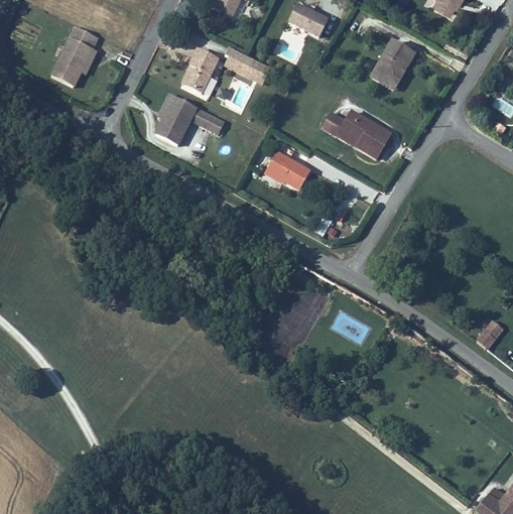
[(217,0),(214,8),(232,17),(240,0),(217,0)]
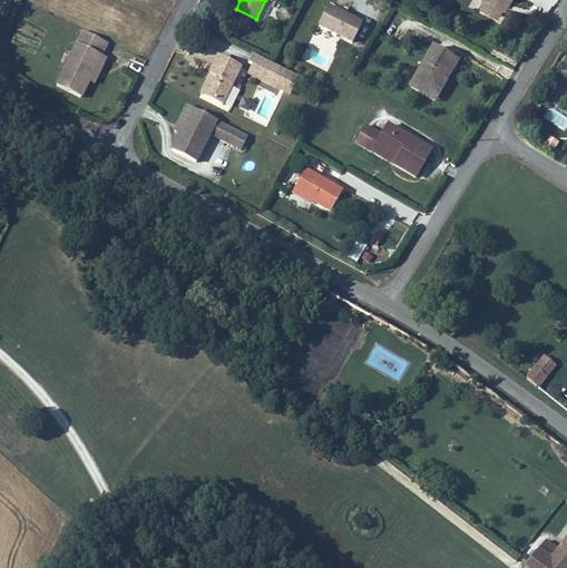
[(482,0),(478,8),(497,18),(504,7),(507,0),(510,1),(510,0),(482,0)]
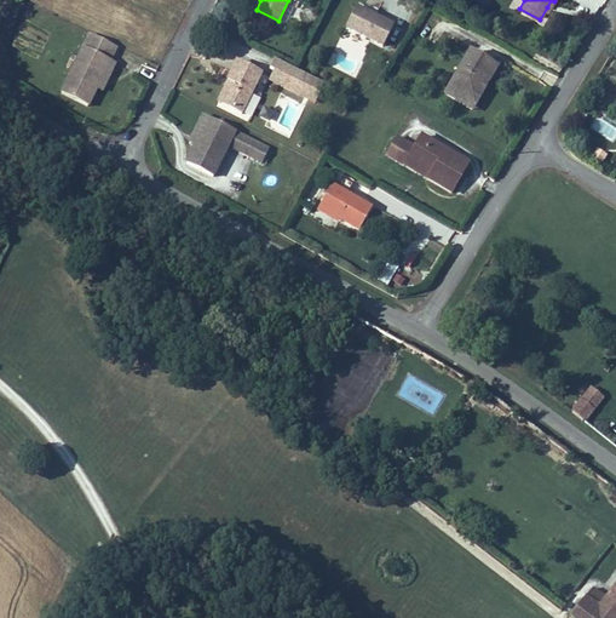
[(358,1),(357,5),(375,15),(378,10),(358,1)]
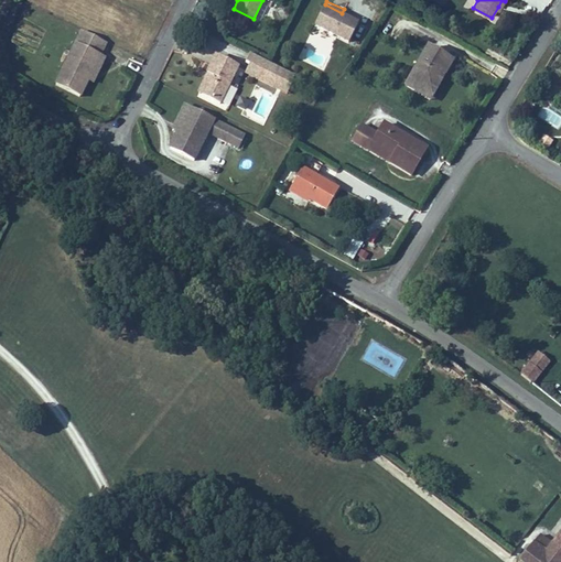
[(342,13),(325,4),(315,23),(349,41),(359,21),(342,13)]
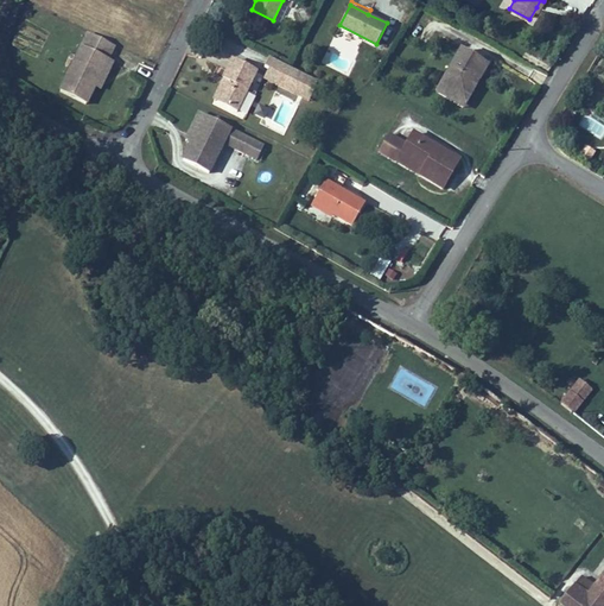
[(108,57),(114,44),(88,31),(61,88),(87,101),(95,84),(108,57)]
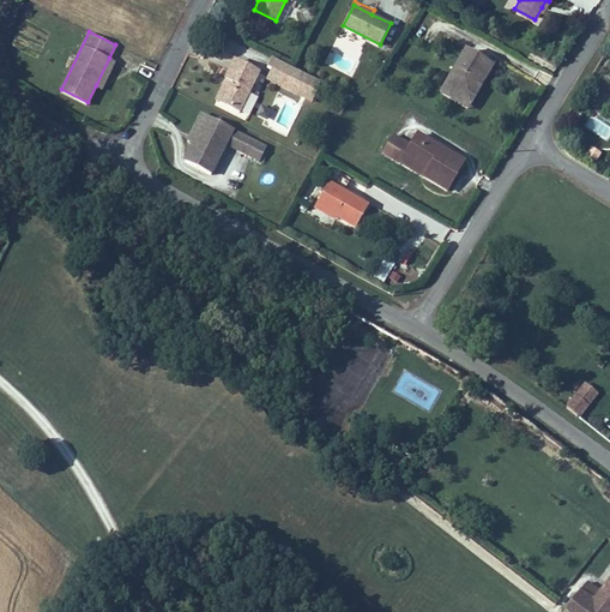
[(547,64),(550,53),(541,49),(536,59),(547,64)]
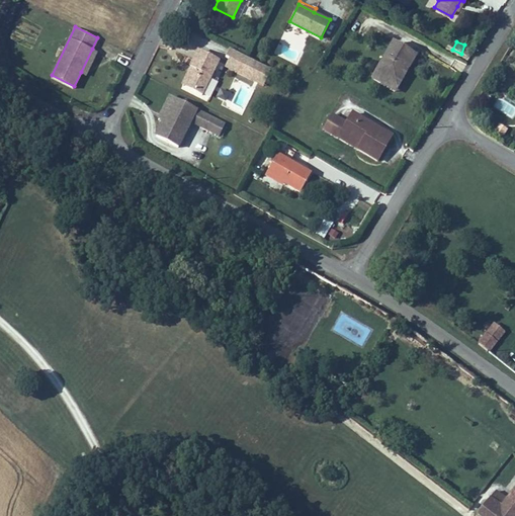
[(393,43),(375,74),(396,85),(413,53),(393,43)]
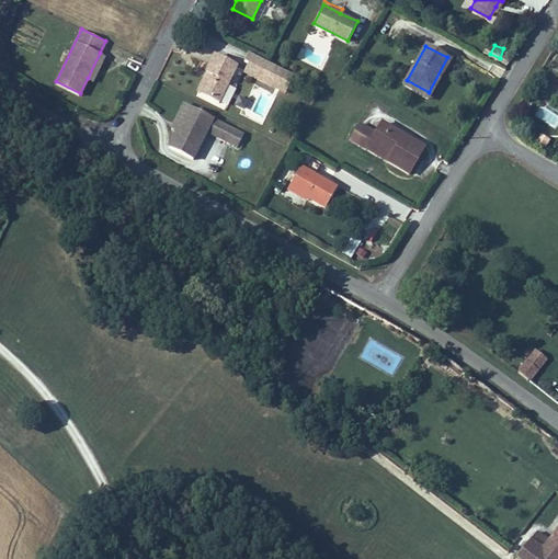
[(104,55),(100,53),(88,78),(92,80),(104,55)]
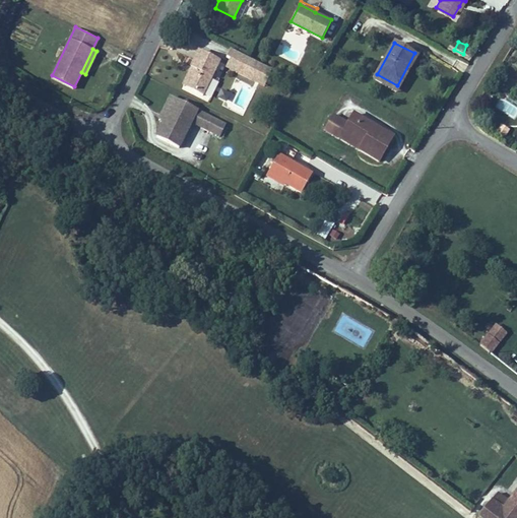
[(187,84),(203,92),(220,59),(199,49),(191,65),(192,65),(195,67),(187,84)]
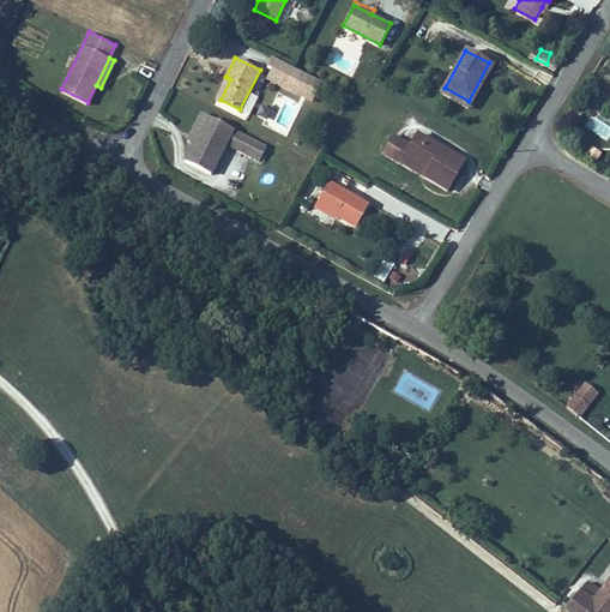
[(469,101),(445,88),(440,97),(469,113),(494,65),(489,63),(469,101)]
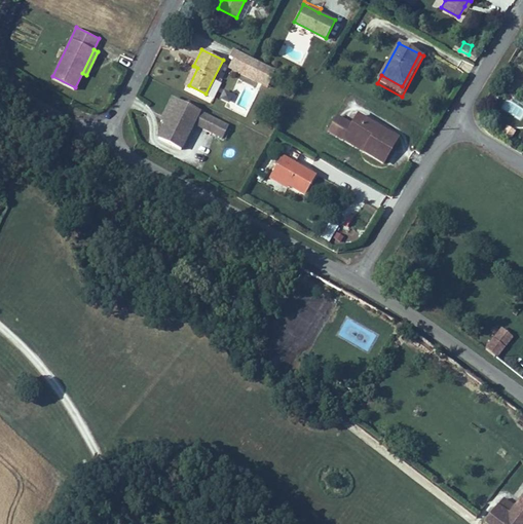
[(246,62),(241,71),(262,81),(267,72),(246,62)]
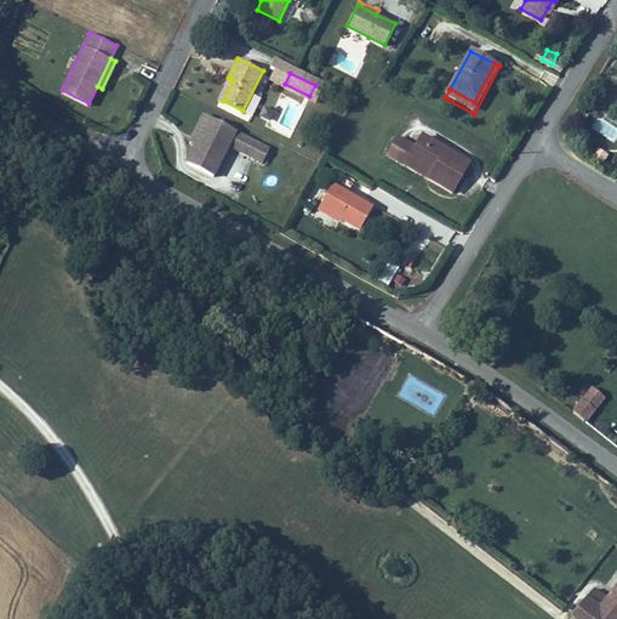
[(220,100),(223,101),(233,80),(229,78),(220,100)]
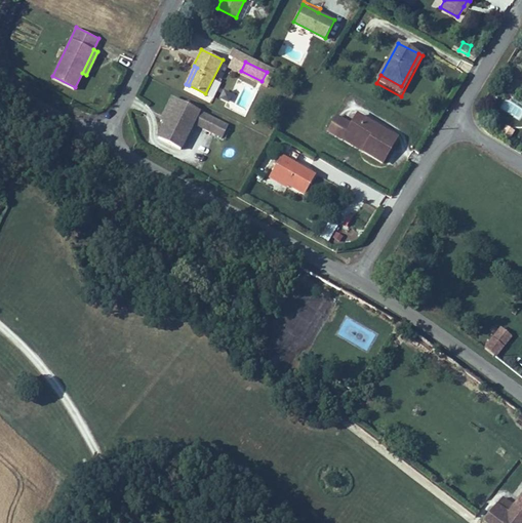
[(165,121),(177,97),(172,95),(161,119),(165,121)]
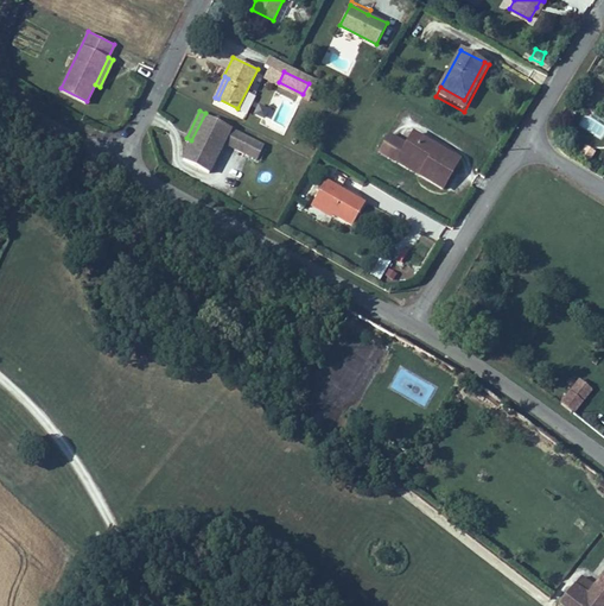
[(231,126),(205,113),(191,140),(184,157),(209,170),(224,140),(231,126)]
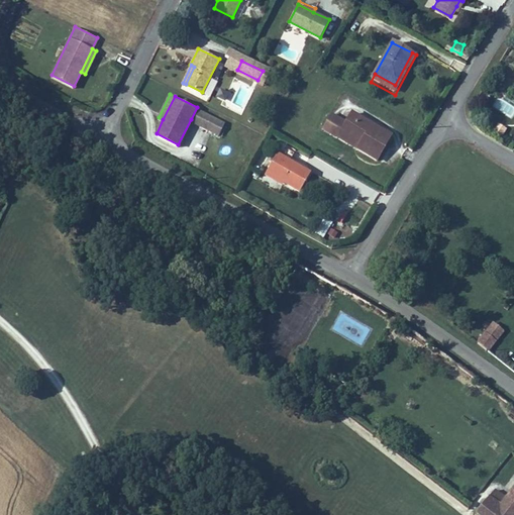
[(197,107),(191,119),(211,129),(217,117),(197,107)]
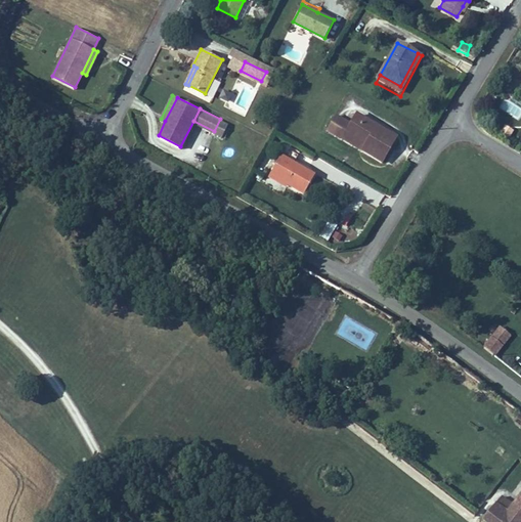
[(334,117),(326,131),(342,140),(345,134),(363,143),(359,150),(380,162),(394,136),(355,115),(350,125),(334,117)]
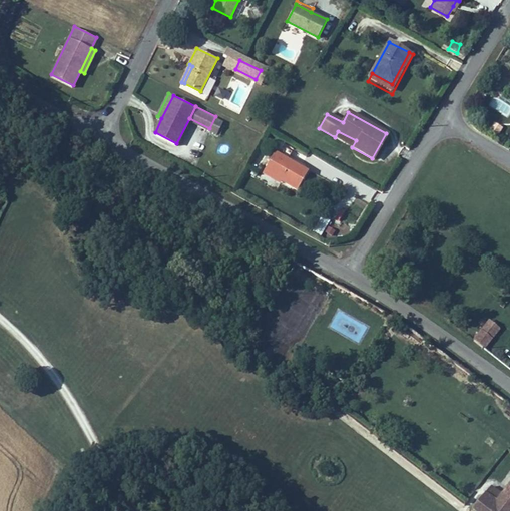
[(215,116),(209,128),(217,132),(223,120),(215,116)]
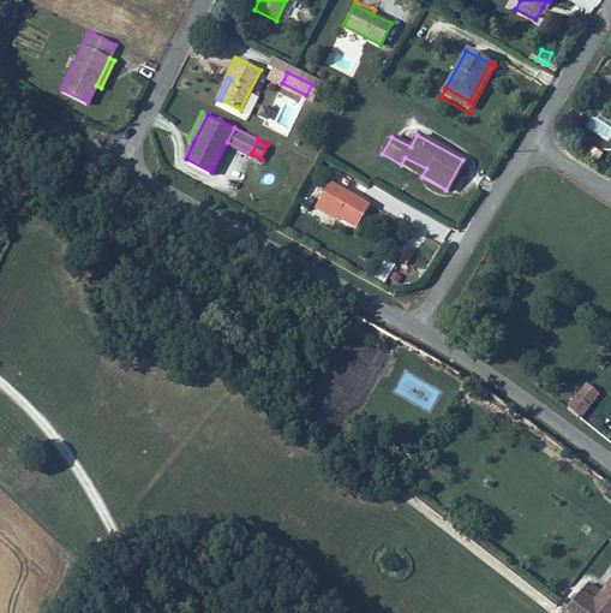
[(594,144),(589,153),(601,158),(605,149),(594,144)]
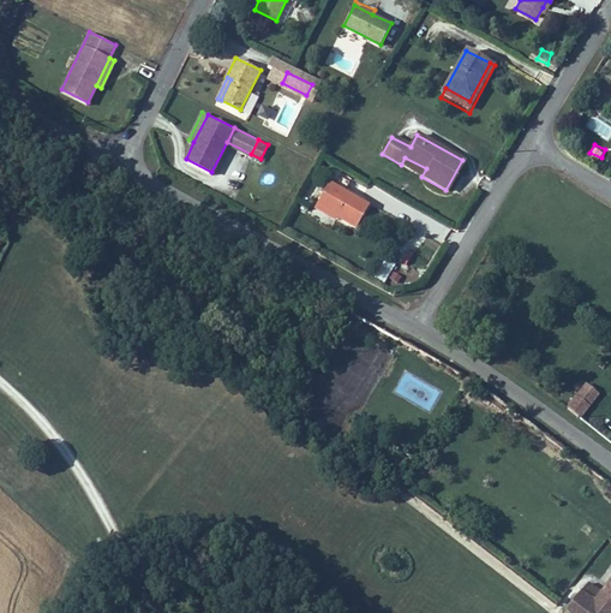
[(401,165),(421,177),(426,168),(405,158),(401,165)]
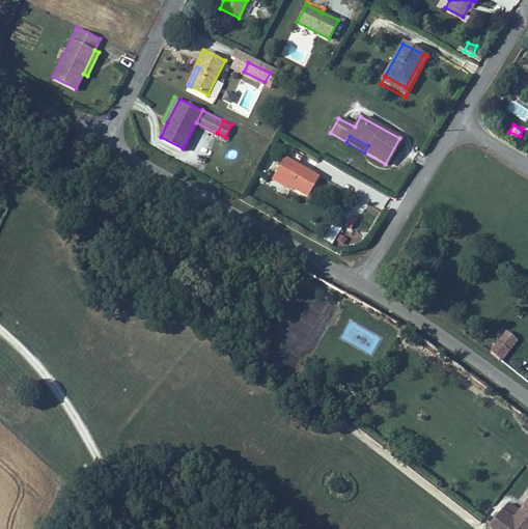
[(282,156),(271,175),(288,186),(306,195),(317,175),(282,156)]
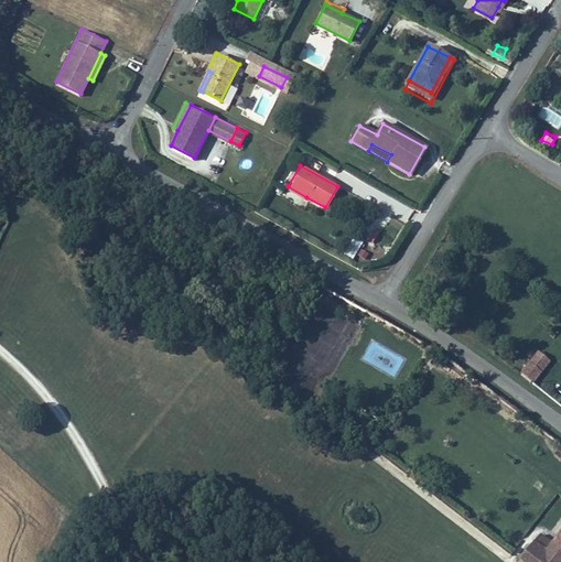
[(305,201),(306,197),(288,186),(287,190),(305,201)]
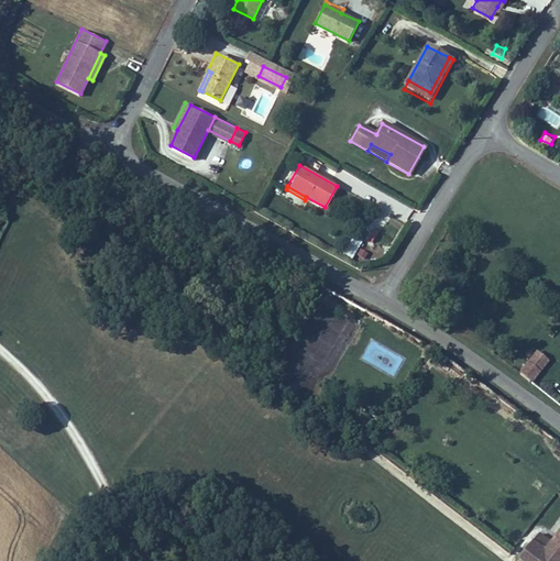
[(354,235),(348,253),(358,257),(364,239),(354,235)]
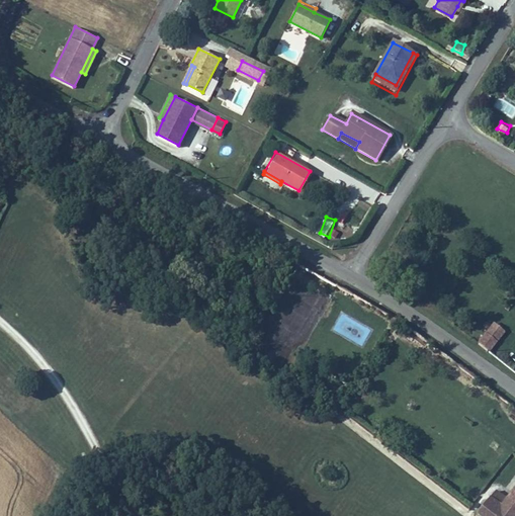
[(498,323),(482,343),(492,351),(508,331),(498,323)]
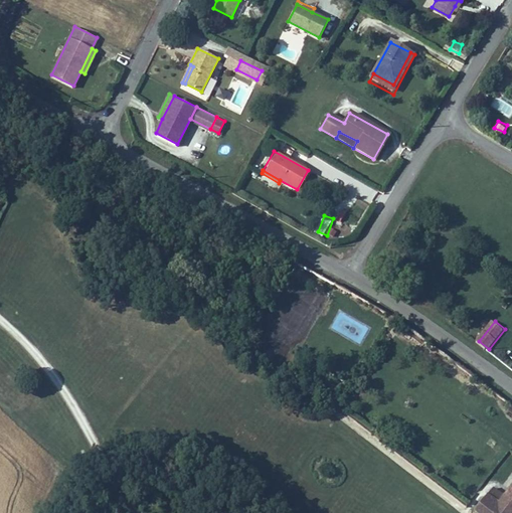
[(511,485),(506,493),(493,484),(472,512),(511,512),(511,485)]
